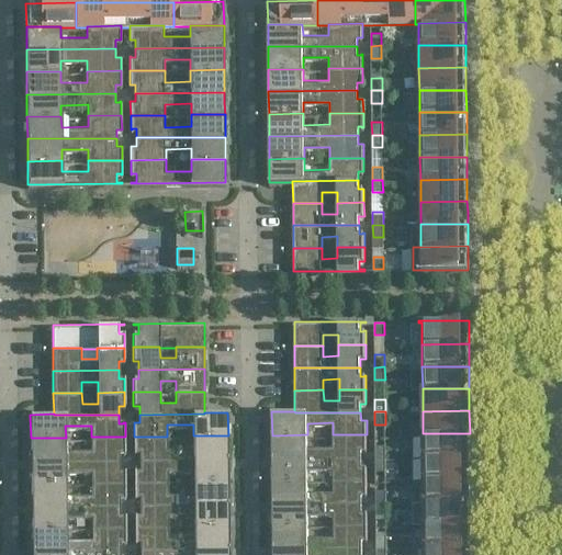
[(470,455),(470,444),(470,433),(423,433),(423,456),(470,455)]
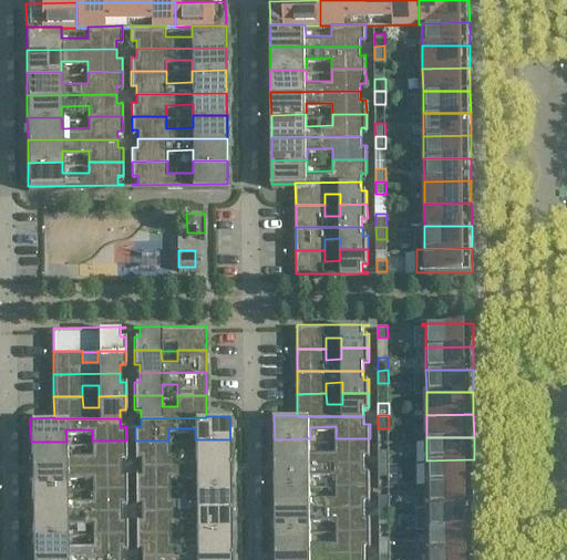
[(370,453),(370,438),(336,438),(336,449),(310,449),(310,438),(275,439),(275,462),(364,460),(364,452),(369,452),(369,453),(370,453)]
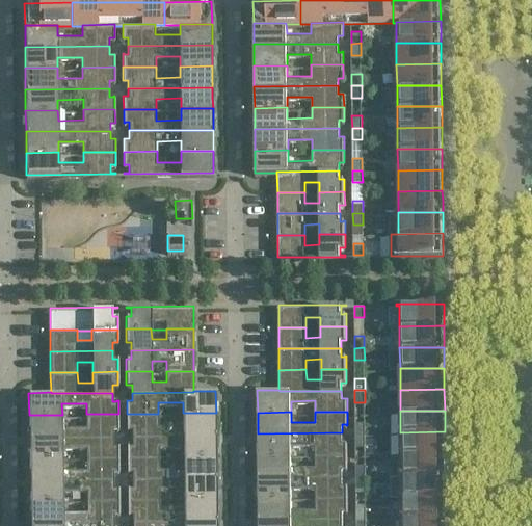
[(216,435),(216,423),(216,413),(183,413),(183,423),(159,424),(158,414),(127,414),(127,427),(128,427),(128,426),(132,426),(132,435),(216,435)]
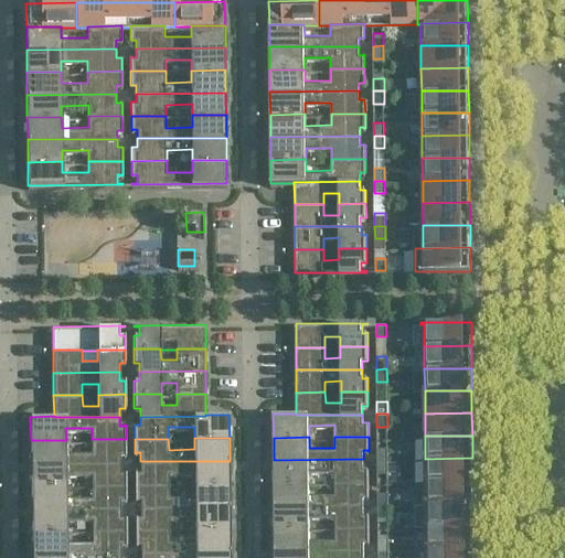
[(126,453),(126,439),(92,439),(92,450),(66,451),(66,440),(31,440),(31,462),(120,462),(120,453),(124,453),(126,453)]
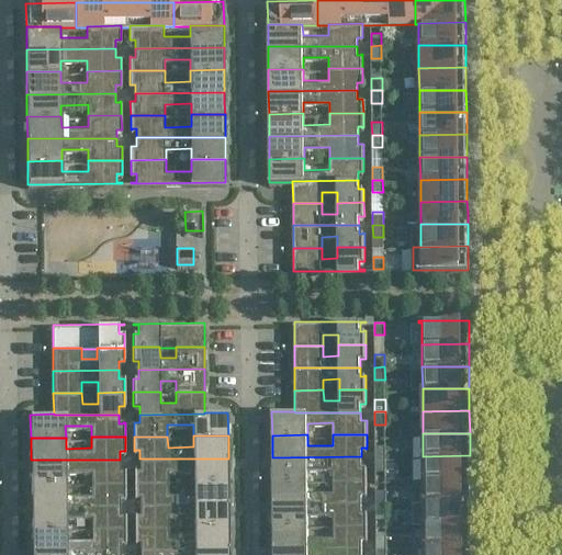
[(385,456),(385,444),(375,444),(375,456),(385,456)]
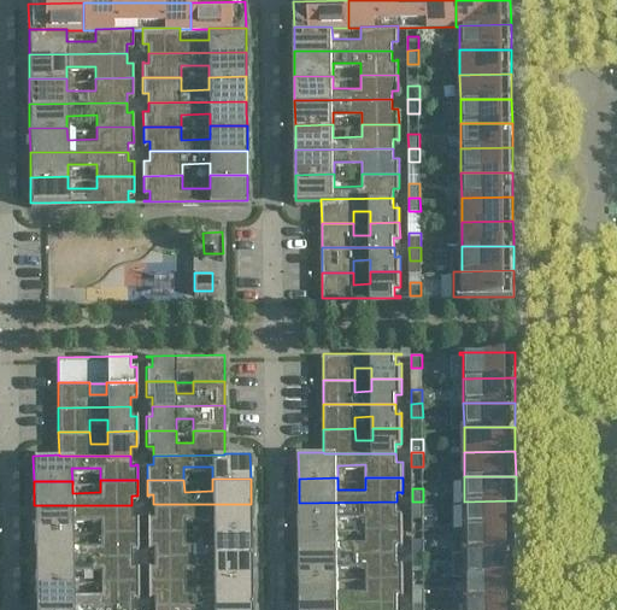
[(516,526),(516,500),(464,502),(465,526),(516,526)]
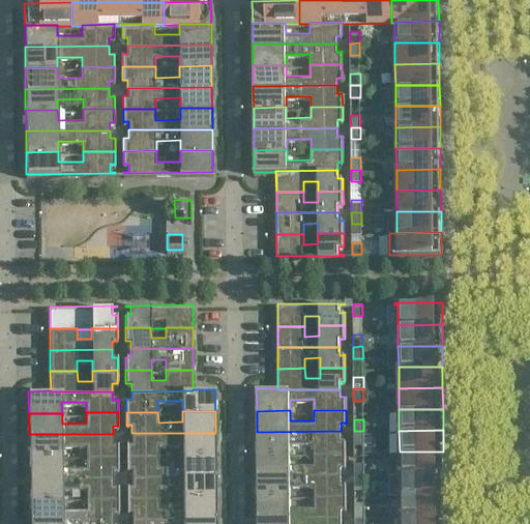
[(290,453),(290,441),(314,441),(315,453),(346,453),(346,439),(345,439),(341,439),(341,431),(257,432),(257,454),(290,453)]
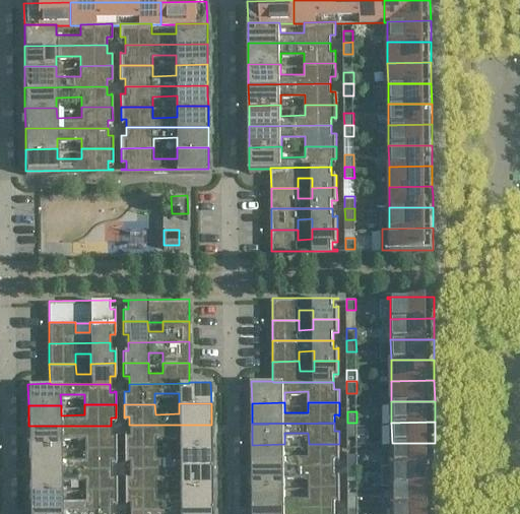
[(356,435),(356,423),(347,423),(347,435),(356,435)]
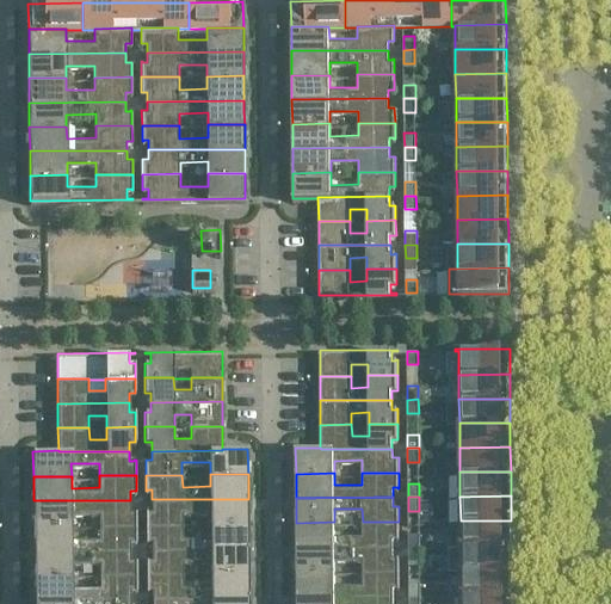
[(183,524),(183,511),(210,510),(210,523),(248,523),(248,499),(152,499),(152,509),(147,509),(146,509),(146,524),(183,524)]
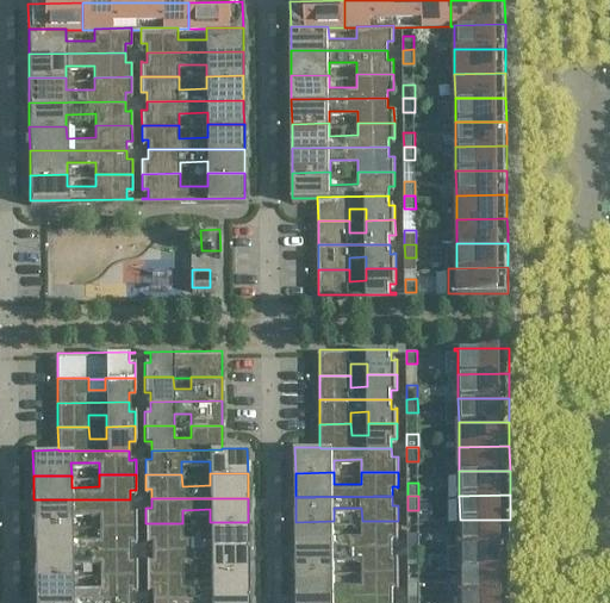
[(72,524),(72,511),(99,510),(99,523),(136,523),(136,508),(135,508),(130,508),(130,499),(33,499),(33,524),(72,524)]
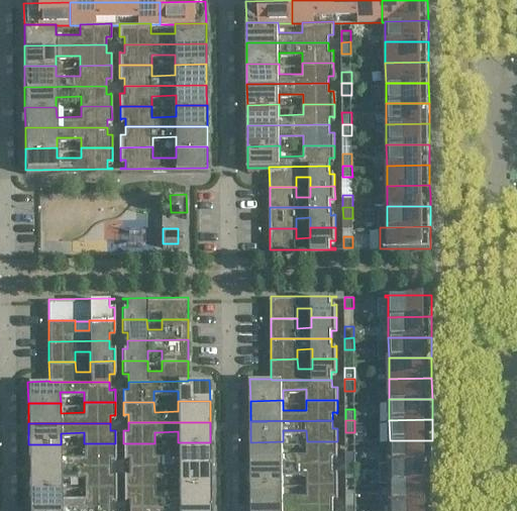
[(432,461),(432,449),(432,440),(390,440),(390,461),(432,461)]
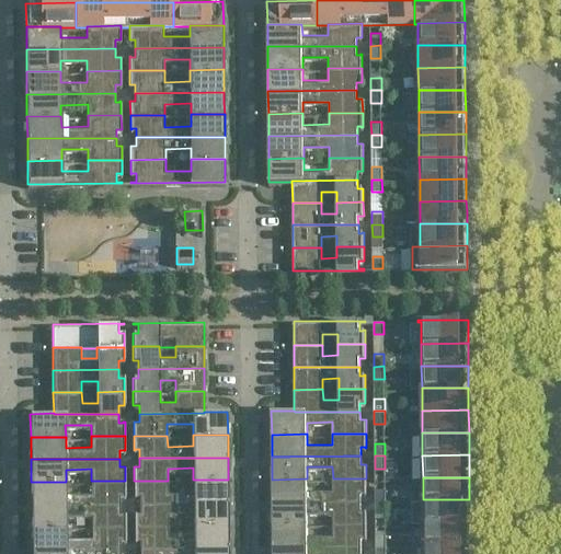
[(366,492),(366,479),(333,479),(333,489),(307,489),(307,479),(272,480),(272,501),(361,500),(361,492),(365,492),(366,492)]
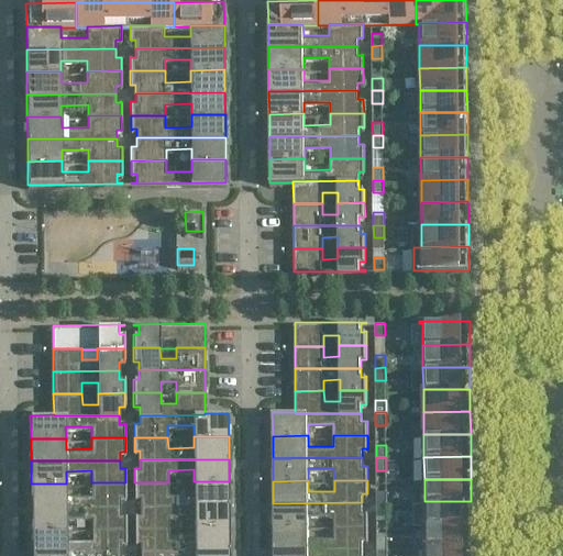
[(229,503),(229,492),(229,481),(194,481),(194,492),(168,492),(168,482),(134,482),(134,497),(136,497),(136,496),(140,496),(140,504),(229,503)]
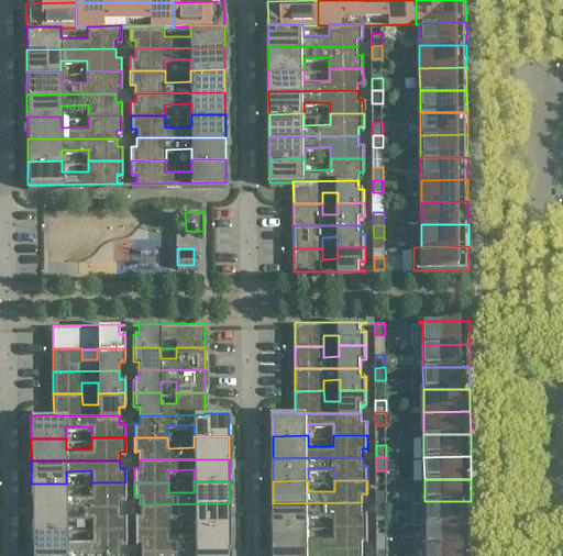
[(125,497),(125,482),(91,482),(92,493),(66,493),(66,484),(31,484),(31,506),(120,504),(120,496),(124,496),(124,497),(125,497)]
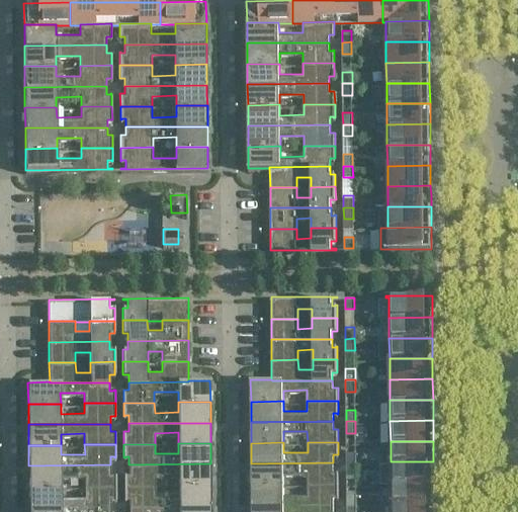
[(356,462),(356,450),(346,450),(346,462),(356,462)]
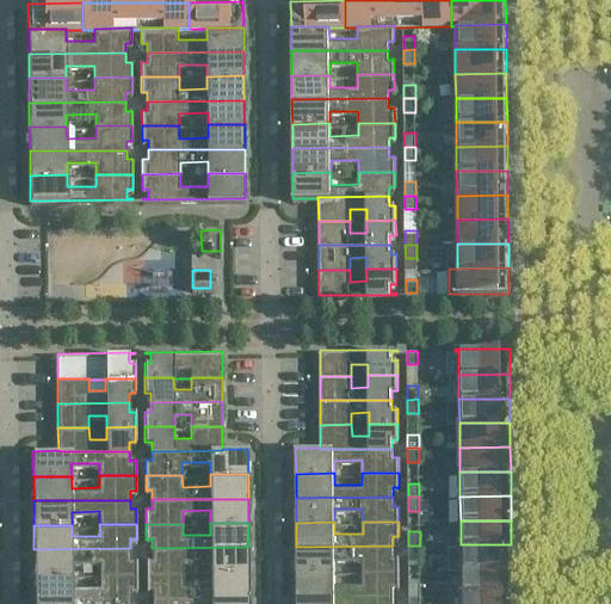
[(512,568),(511,544),(461,544),(461,569),(512,568)]
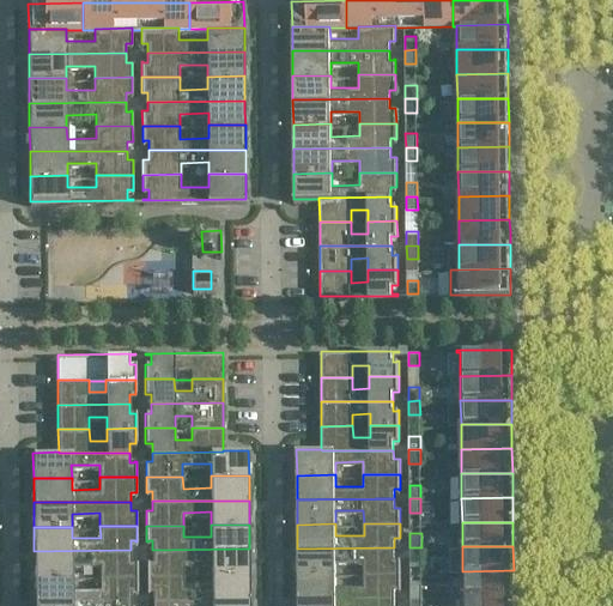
[(335,573),(335,559),(364,559),(364,573),(401,571),(400,557),(399,557),(394,557),(394,547),(297,549),(298,573),(335,573)]
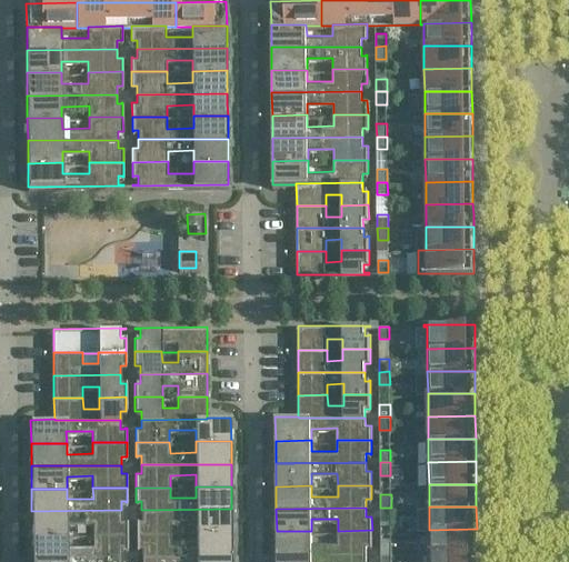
[(391,520),(391,508),(380,508),(380,521),(391,520)]
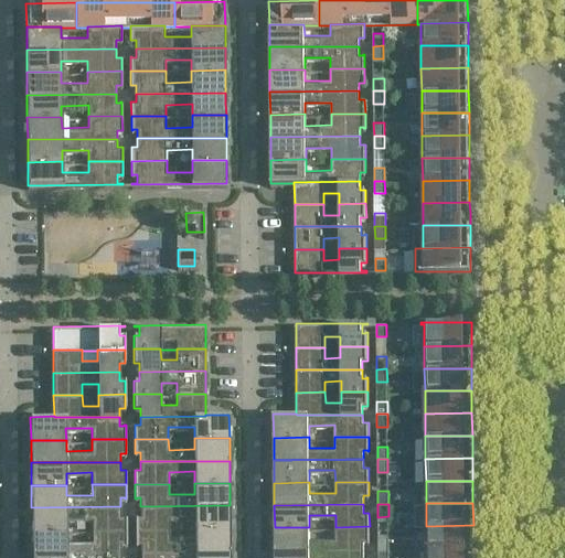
[(169,528),(169,516),(195,516),(195,528),(231,528),(230,505),(140,506),(141,515),(137,515),(135,515),(136,529),(169,528)]
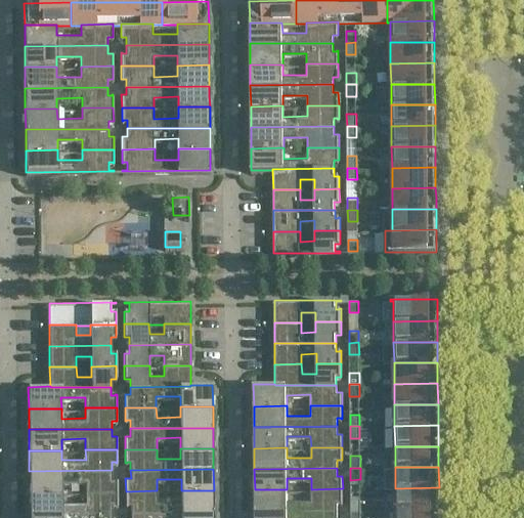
[(61,491),(61,480),(86,480),(86,491),(118,491),(117,478),(116,478),(112,478),(112,470),(29,471),(30,492),(61,491)]
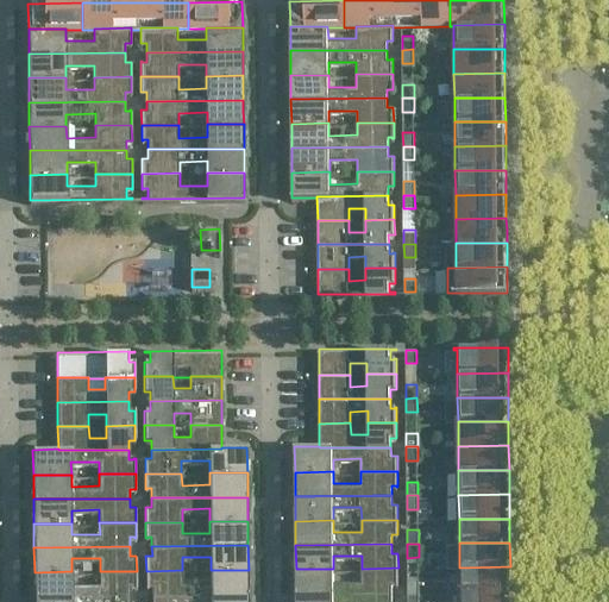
[(510,591),(510,578),(510,566),(459,568),(459,591),(510,591)]
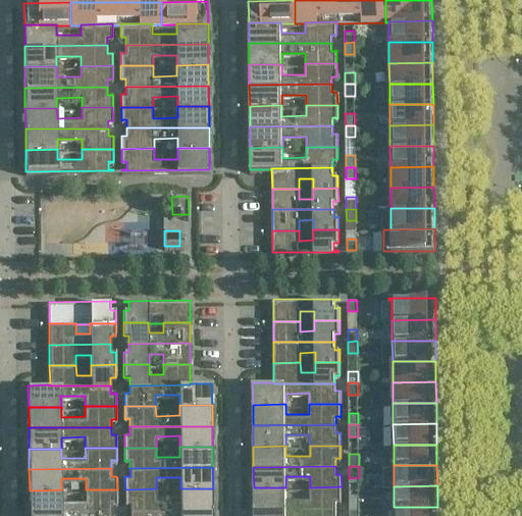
[(342,500),(342,486),(310,487),(310,498),(285,498),(285,487),(254,487),(254,509),(336,508),(336,500),(340,500),(342,500)]
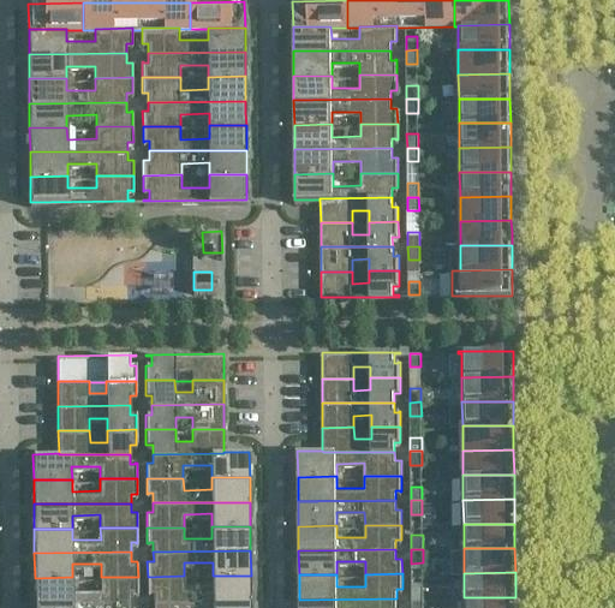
[(251,600),(251,586),(251,576),(213,576),(213,588),(184,588),(184,576),(148,577),(148,591),(149,591),(154,591),(154,601),(251,600)]
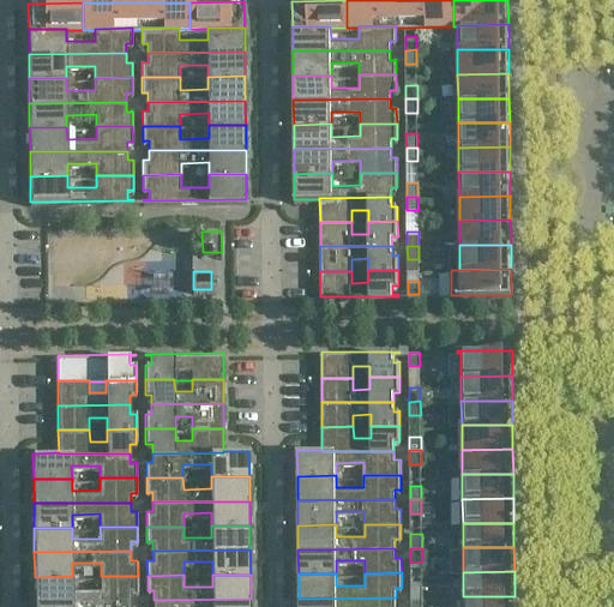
[(138,590),(138,576),(101,576),(101,588),(73,588),(72,576),(35,577),(35,601),(132,600),(132,590),(136,590),(138,590)]
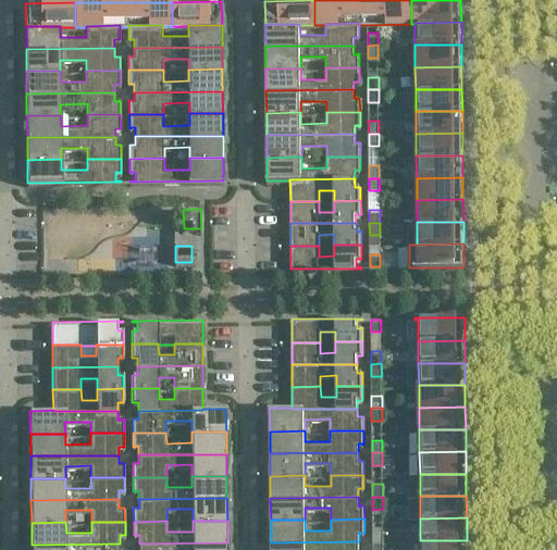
[(383,541),(383,528),(373,528),(373,541),(383,541)]
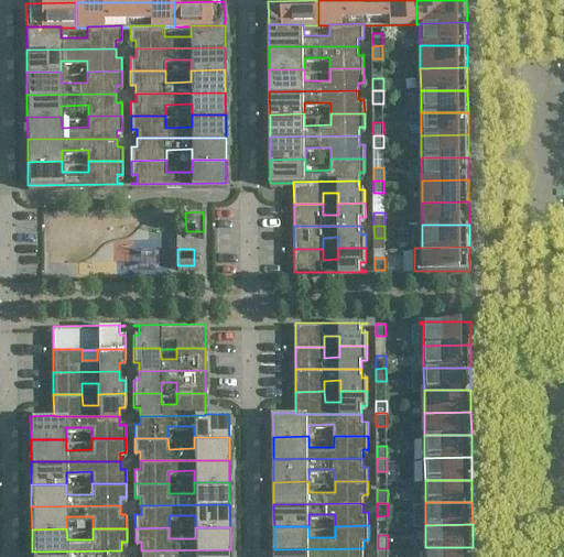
[(472,556),(473,547),(425,547),(425,556),(472,556)]
